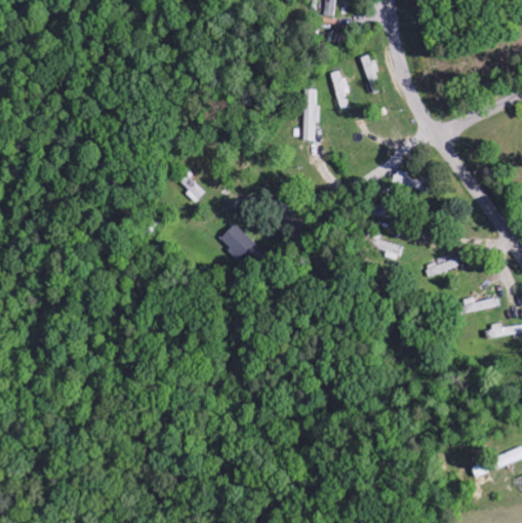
[(324,0),(322,13),(332,15),(334,0),(324,0)]
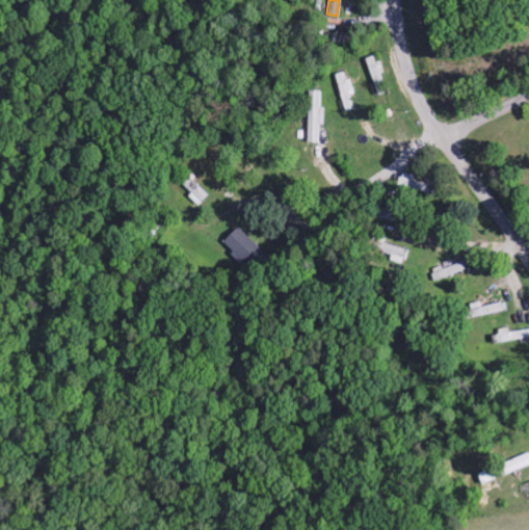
[(366,57),(377,95),(387,91),(374,55),(366,57)]
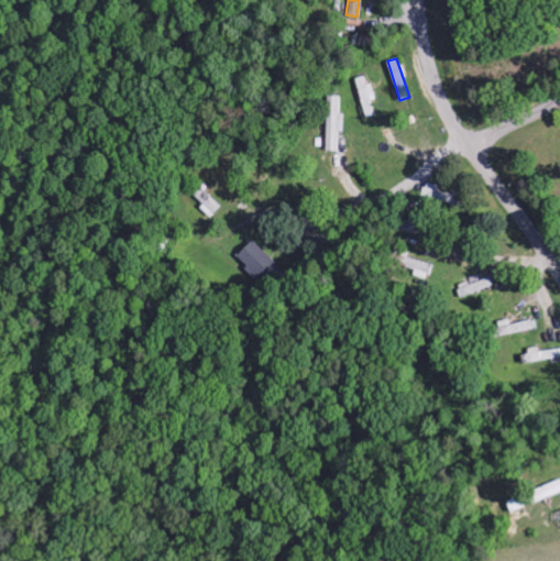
[(354,78),(364,118),(373,116),(370,100),(373,99),(366,75),(354,78)]
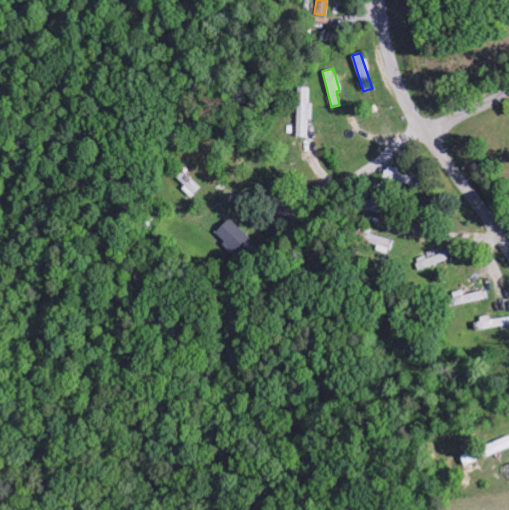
[(295,137),(306,137),(306,119),(311,119),(311,104),(307,103),(307,87),(296,86),(295,137)]
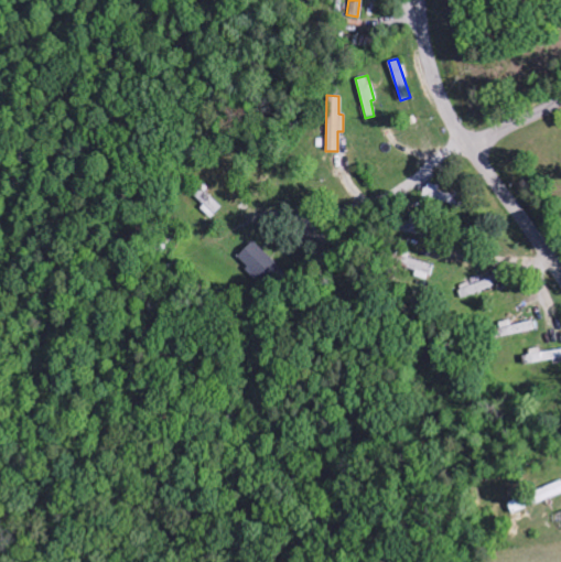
[(280,268),(251,241),(235,259),(263,285),(280,268)]
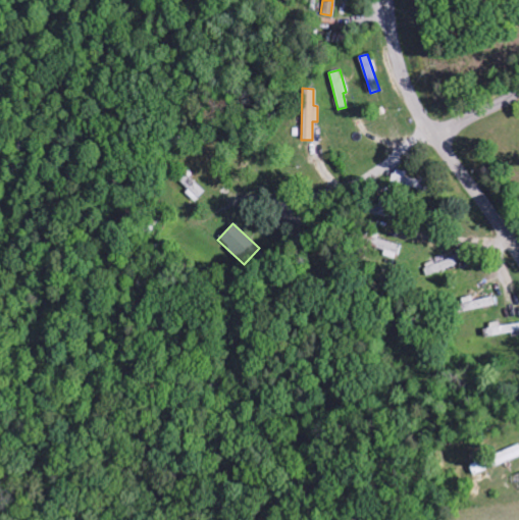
[(398,245),(375,238),(372,247),(383,250),(381,254),(394,258),(398,245)]
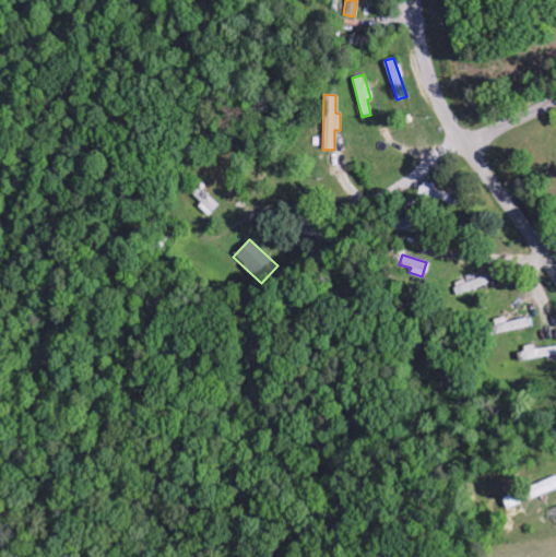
[(452,286),(456,295),(487,283),(485,275),(452,286)]
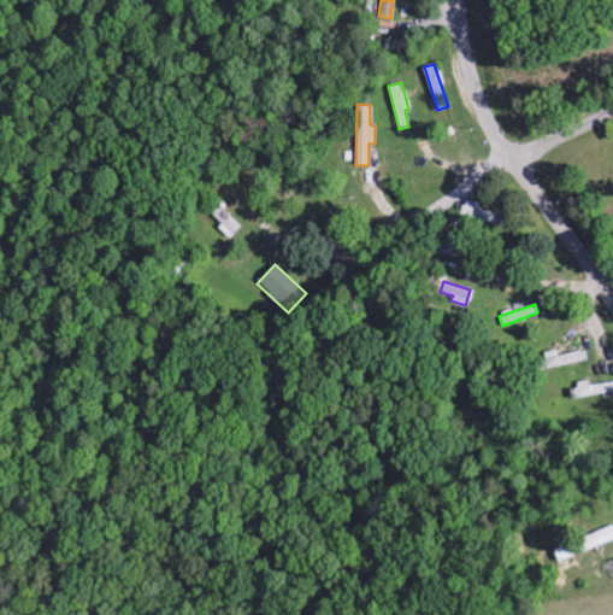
[(581,362),(579,351),(555,355),(555,351),(544,352),(547,367),(581,362)]
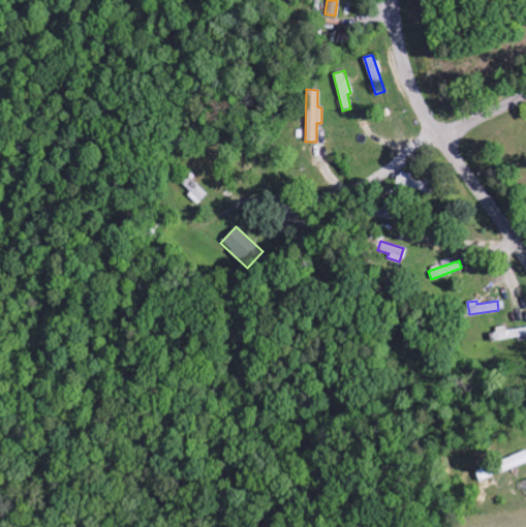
[(493,340),(525,337),(525,327),(504,330),(504,326),(492,327),(493,340)]
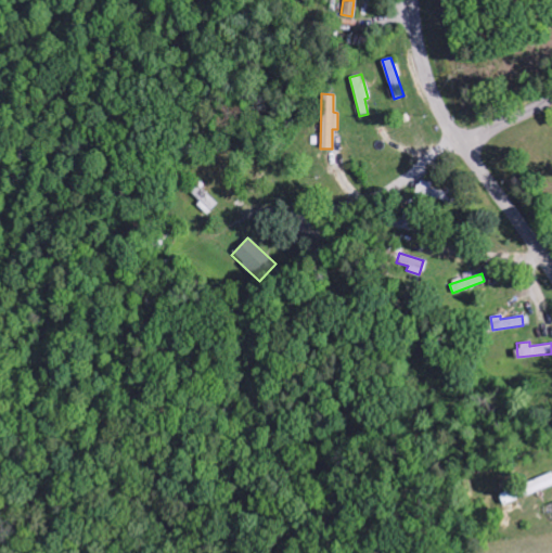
[(530,491),(551,486),(551,474),(528,480),(530,491)]
